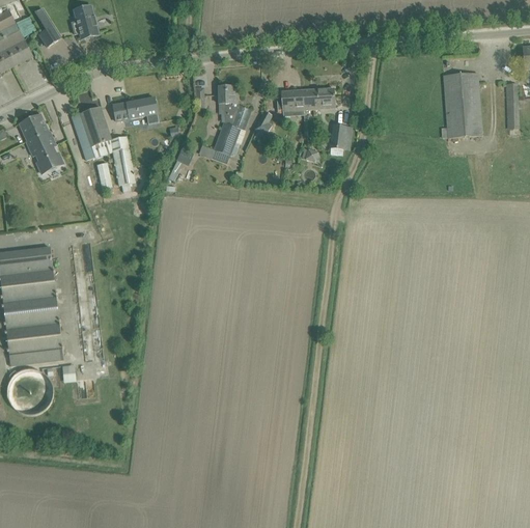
[(90,2),(71,8),(74,20),(70,21),(73,33),(77,32),(78,39),(99,33),(90,2)]
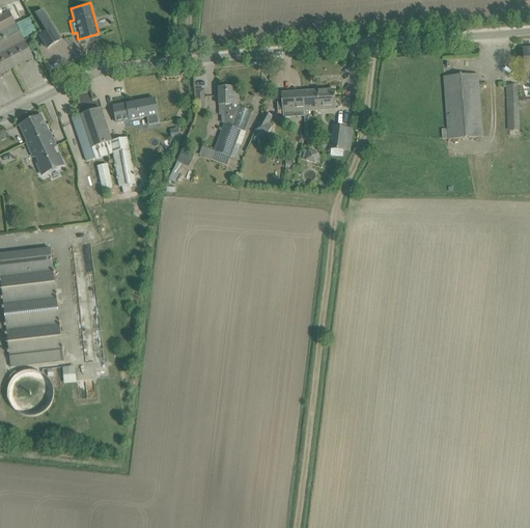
[(0,75),(1,75),(0,73),(0,71),(32,55),(19,29),(8,7),(0,11),(0,75)]
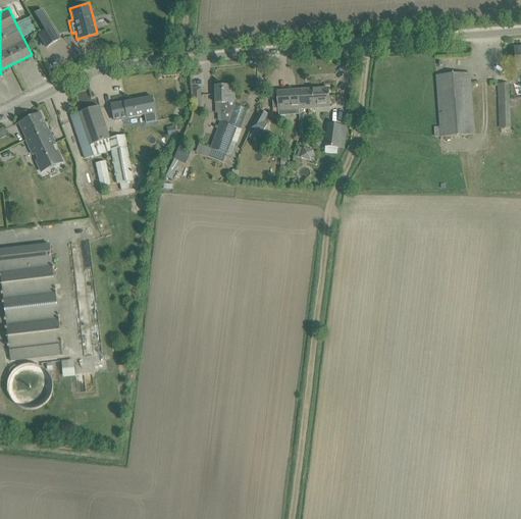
[(41,8),(35,12),(45,30),(39,34),(46,44),(58,36),(41,8)]
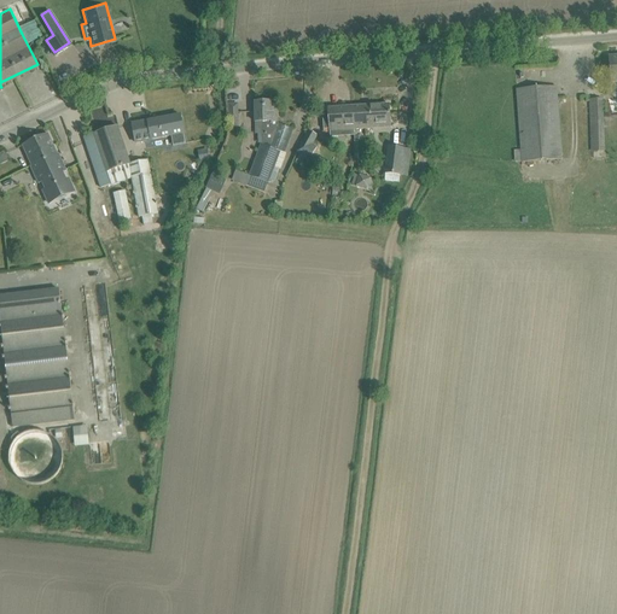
[(560,156),(556,95),(556,83),(516,86),(519,146),(512,147),(513,159),(521,158),(560,156)]
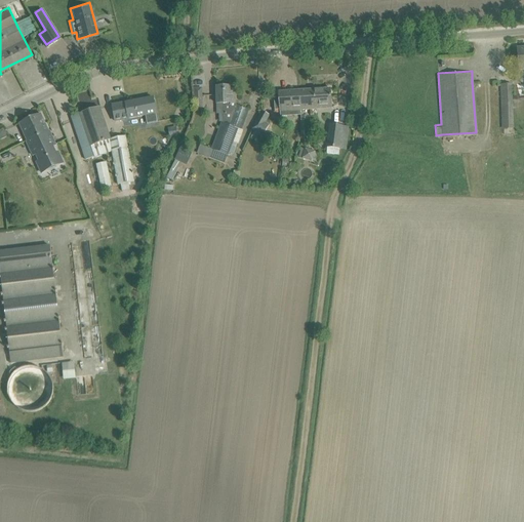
[(511,81),(499,81),(500,126),(513,125),(511,81)]
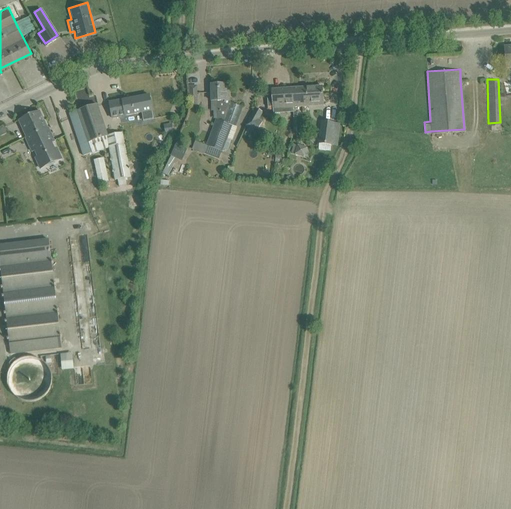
[(215,116),(205,142),(221,149),(222,149),(223,145),(226,147),(228,141),(225,140),(226,136),(229,130),(231,123),(235,124),(235,123),(238,113),(242,104),(229,100),(229,99),(228,97),(228,87),(224,87),(223,82),(210,82),(210,92),(210,98),(210,107),(214,107),(215,116)]
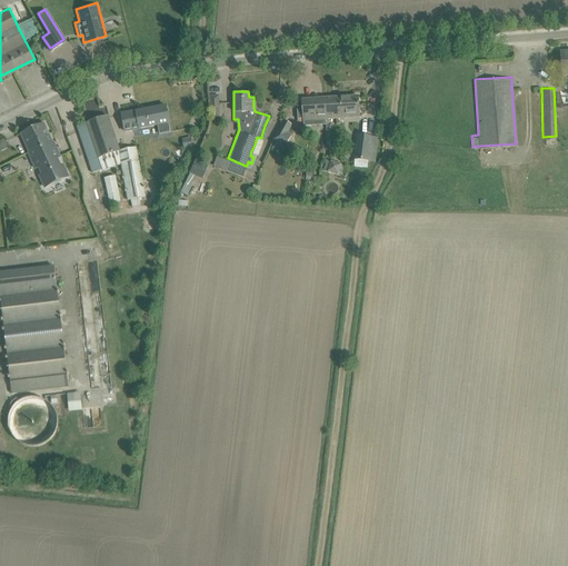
[(358,110),(358,105),(357,93),(324,96),(325,116),(341,115),(358,113),(358,110)]
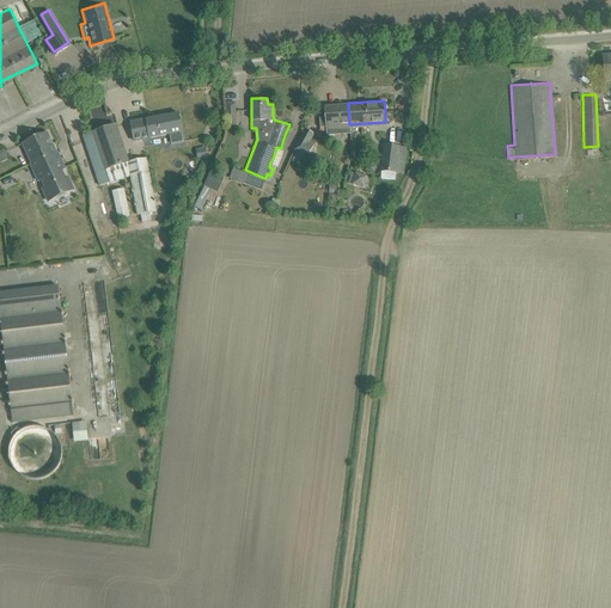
[(348,103),(324,104),(324,106),(318,106),(319,126),(325,124),(325,133),(349,131),(349,124),(348,103)]
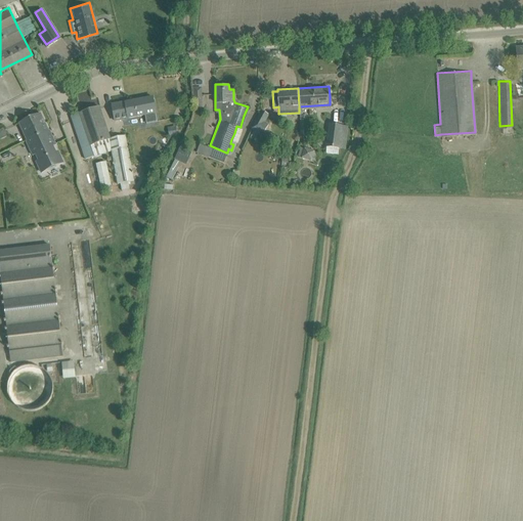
[(111,102),(113,113),(114,119),(144,113),(145,121),(157,119),(151,94),(111,102)]
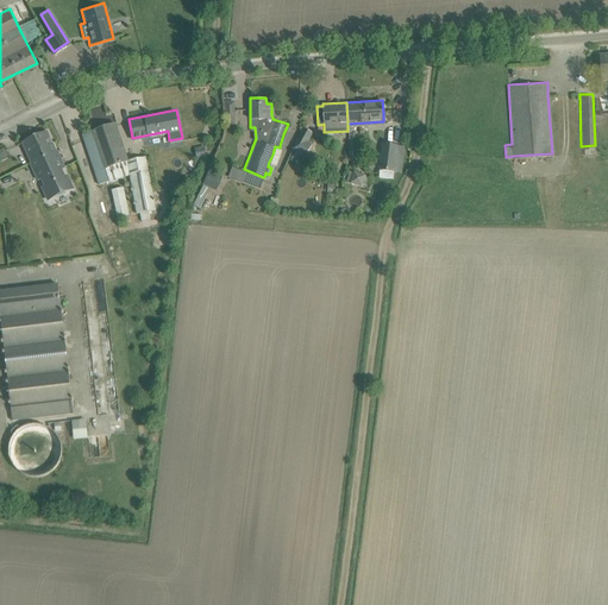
[(130,174),(136,213),(155,210),(151,188),(145,156),(127,159),(114,121),(82,132),(99,183),(130,174)]
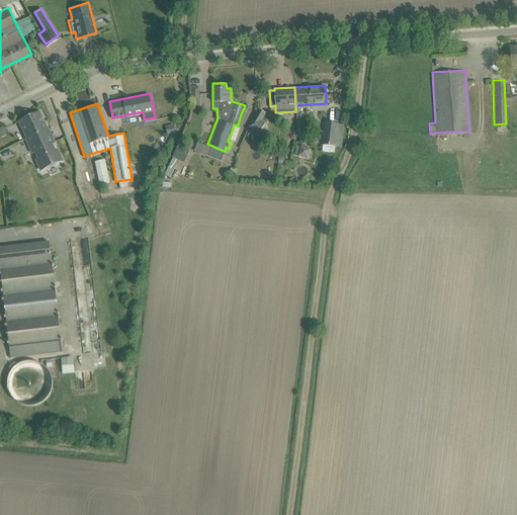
[(265,110),(258,106),(257,106),(247,125),(259,131),(265,120),(261,118),(265,110)]
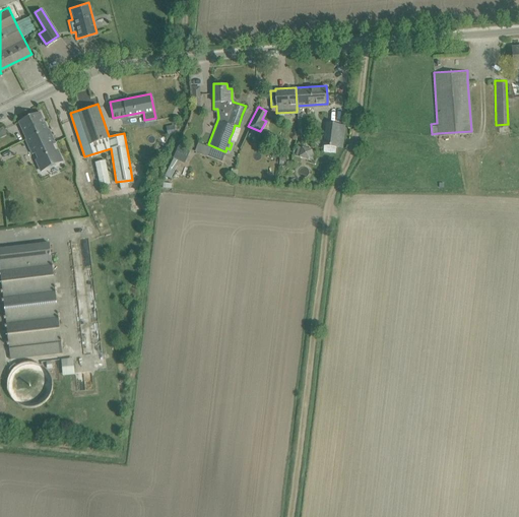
[(63,159),(57,147),(55,148),(53,142),(55,141),(49,126),(47,127),(40,110),(17,120),(23,133),(25,136),(24,137),(31,152),(34,151),(37,156),(34,158),(40,171),(63,159)]
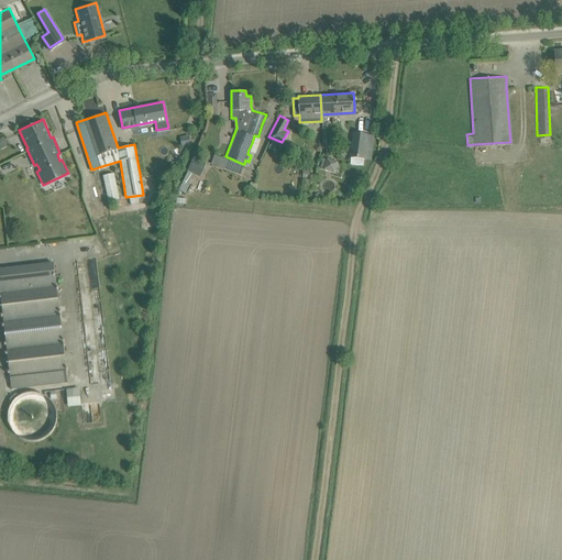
[(364,157),(367,132),(352,130),(349,155),(364,157)]
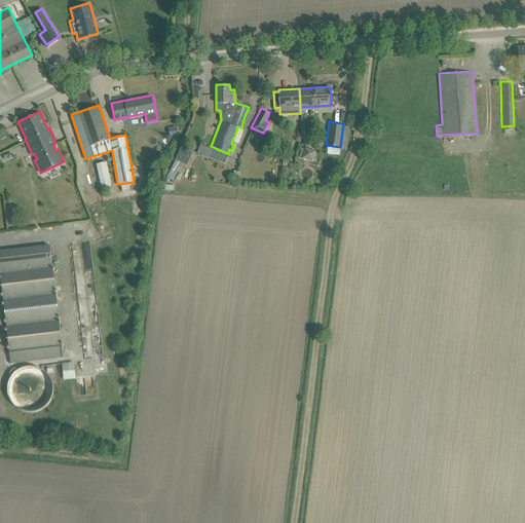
[(170,135),(178,133),(176,123),(167,125),(170,135)]
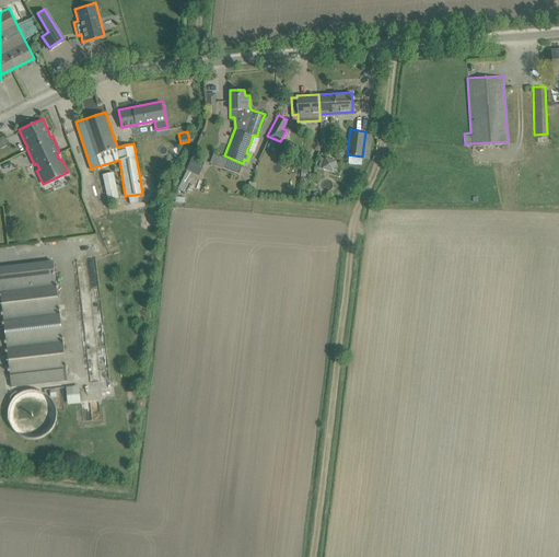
[(194,152),(186,167),(198,173),(205,158),(194,152)]
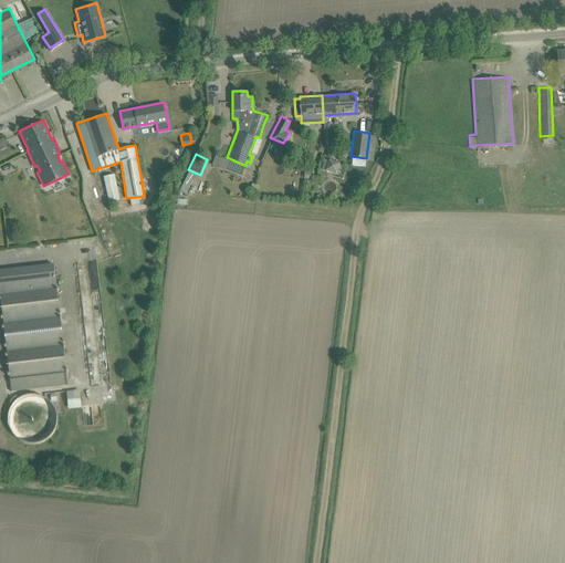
[(336,171),(339,160),(328,157),(324,168),(336,171)]
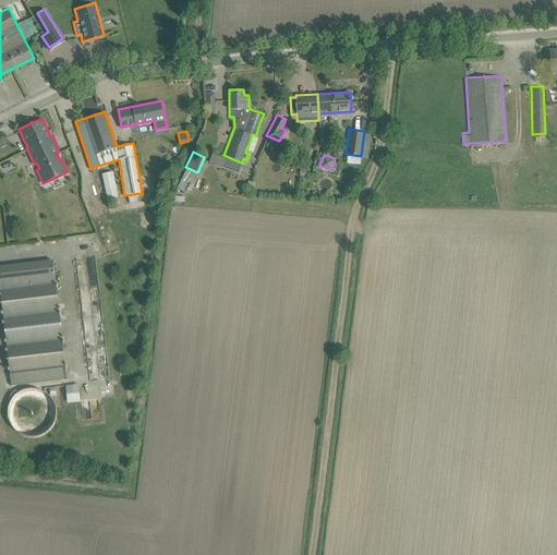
[(101,171),(107,197),(118,195),(112,169),(101,171)]
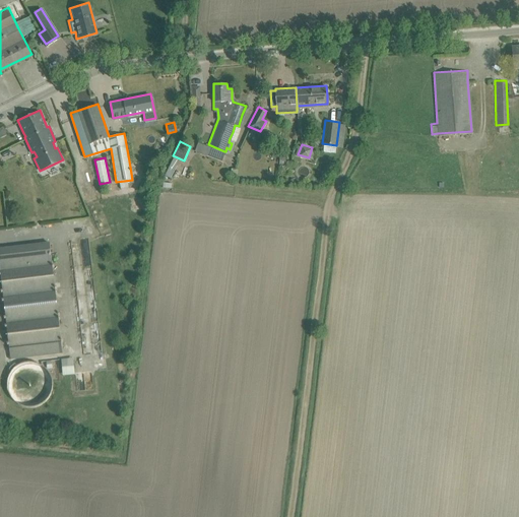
[(146,175),(145,168),(136,169),(138,176),(146,175)]
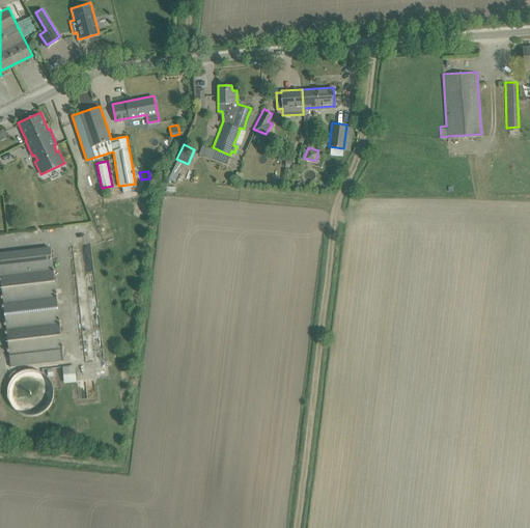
[(0,278),(10,365),(63,359),(50,246),(0,252),(0,278)]
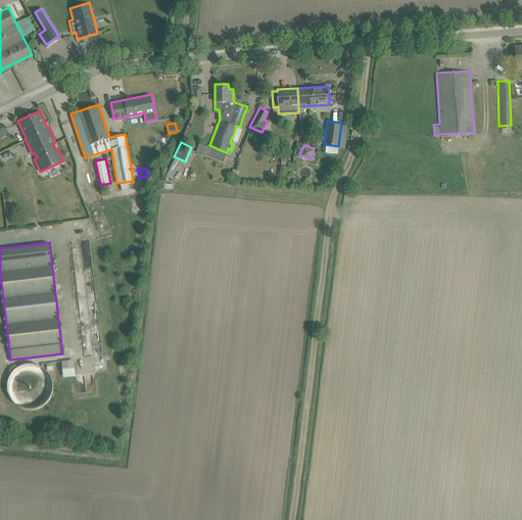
[(62,375),(75,374),(74,358),(61,358),(62,375)]
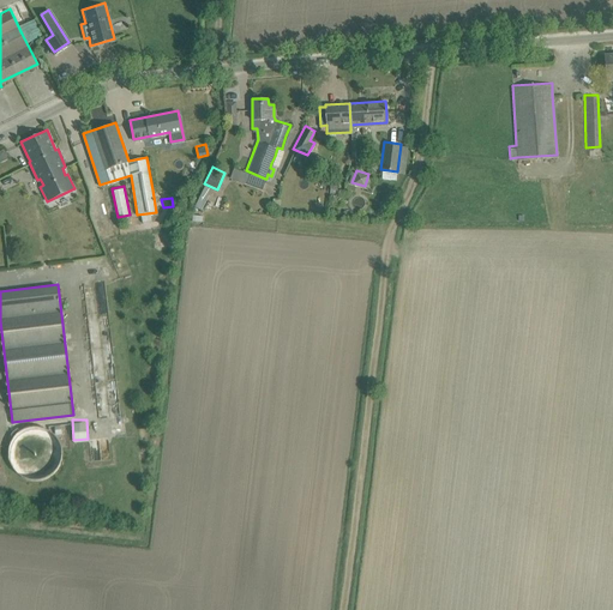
[(8,447),(7,451),(8,456),(10,460),(13,466),(16,470),(22,475),(25,476),(30,477),(35,478),(40,477),(46,476),(50,473),(54,470),(56,466),(59,463),(60,458),(61,451),(61,447),(59,440),(56,436),(54,433),(50,429),(43,426),(40,424),(35,424),(30,424),(23,427),(19,429),(16,433),(13,436),(11,440),(8,447)]
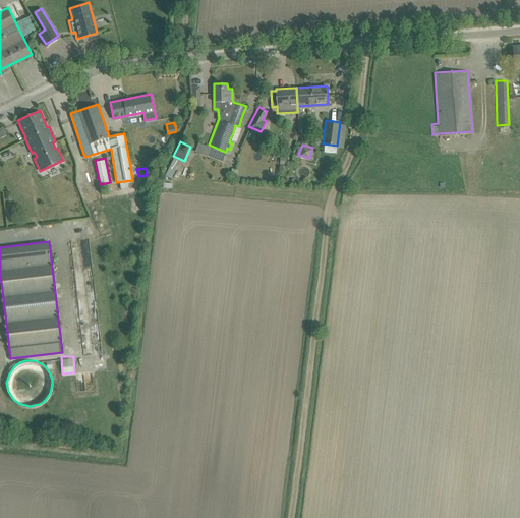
All buildings are outlined.
